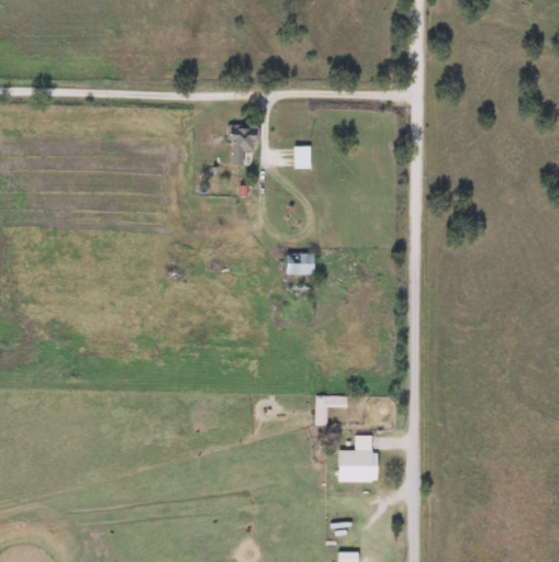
[(244,150),(257,150),(257,124),(230,124),(230,167),(244,167),(244,150)]
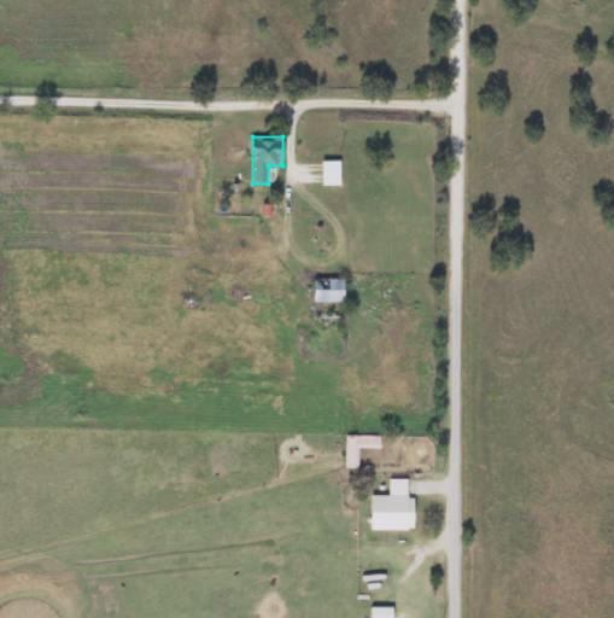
[(322,161),(322,186),(341,186),(341,161),(322,161)]
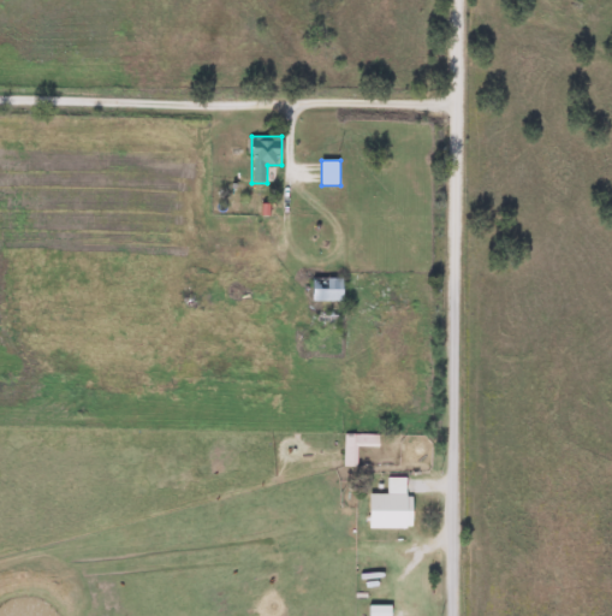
[(344,301),(344,278),(313,278),(313,301),(344,301)]
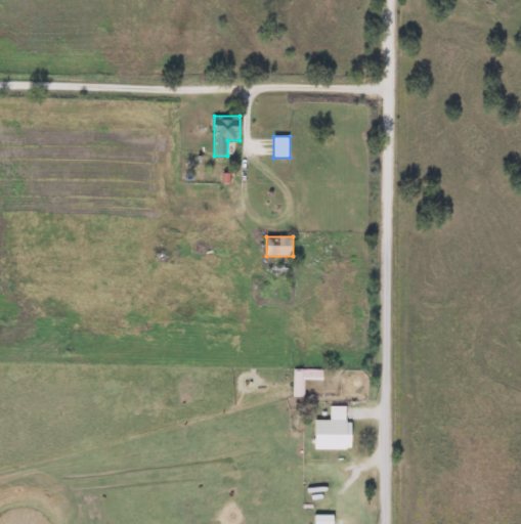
[(304,396),(304,379),(323,379),(323,368),(294,368),(294,396),(304,396)]
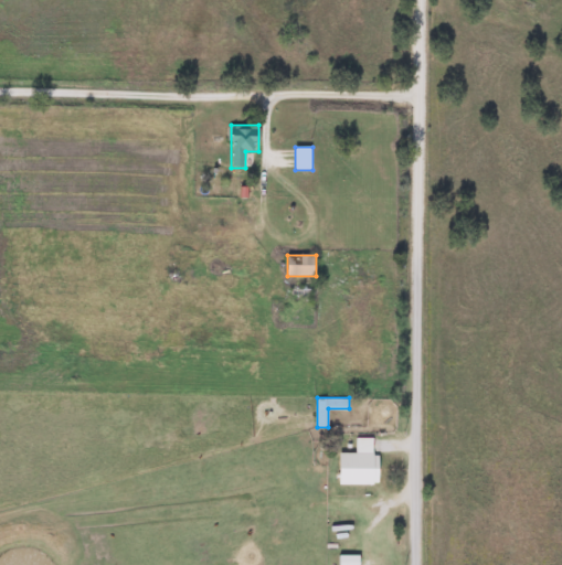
[(339,483),(379,484),(380,455),(374,454),(374,437),(357,437),(357,452),(339,452),(339,483)]
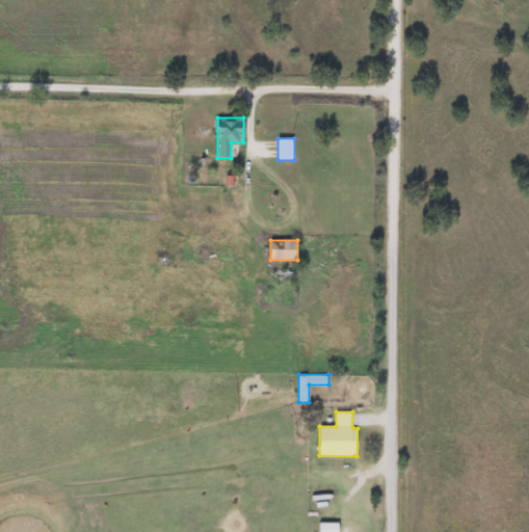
[(319,531),(339,531),(339,523),(319,523),(319,531)]
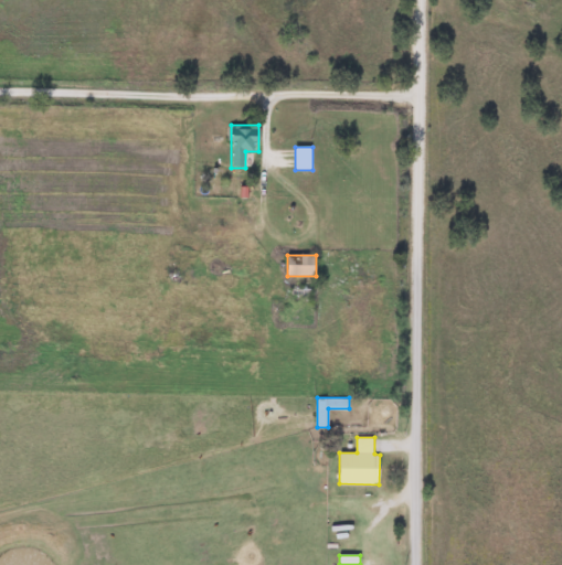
All buildings are outlined.
